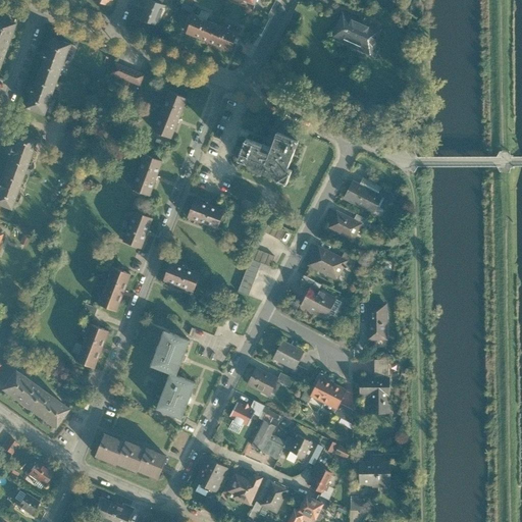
[(165,8),(148,1),(140,22),(158,29),(165,8)]
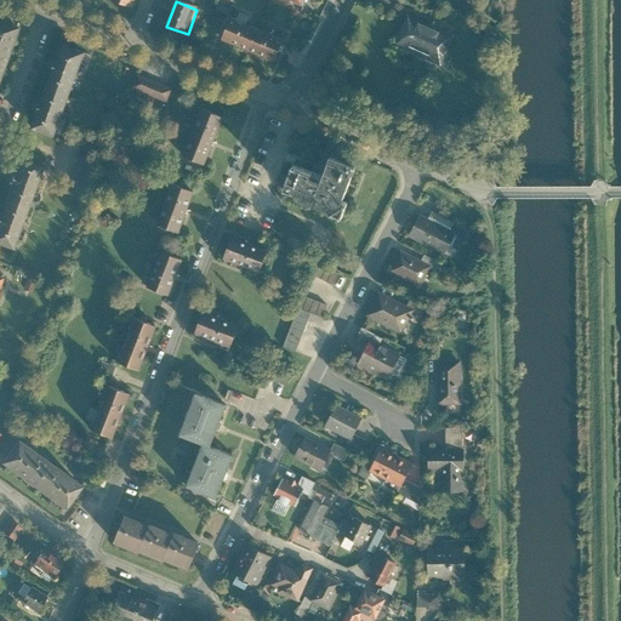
[(454,34),(408,13),(394,46),(440,66),(454,34)]
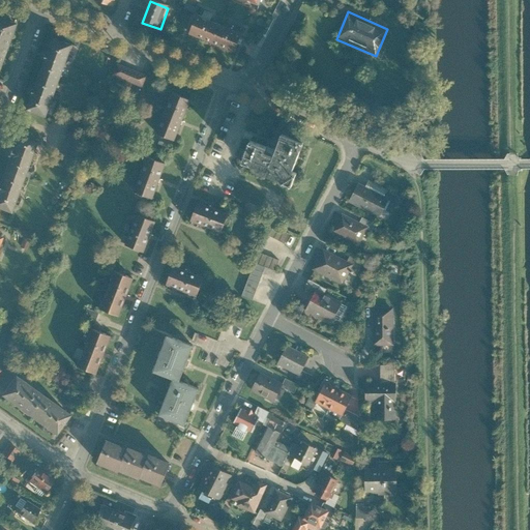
[(0,34),(9,38),(16,20),(0,15),(0,34)]
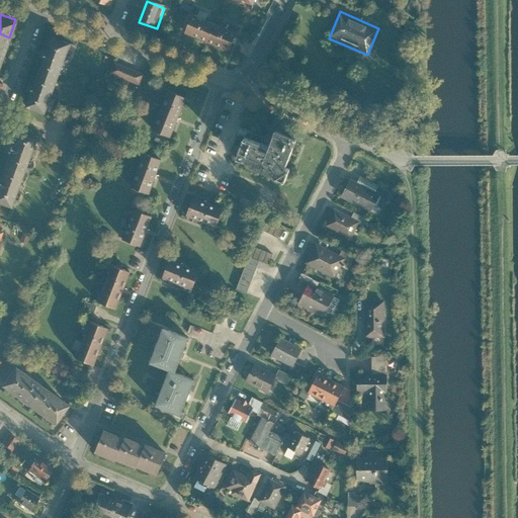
[(206,46),(214,25),(191,16),(183,36),(206,46)]
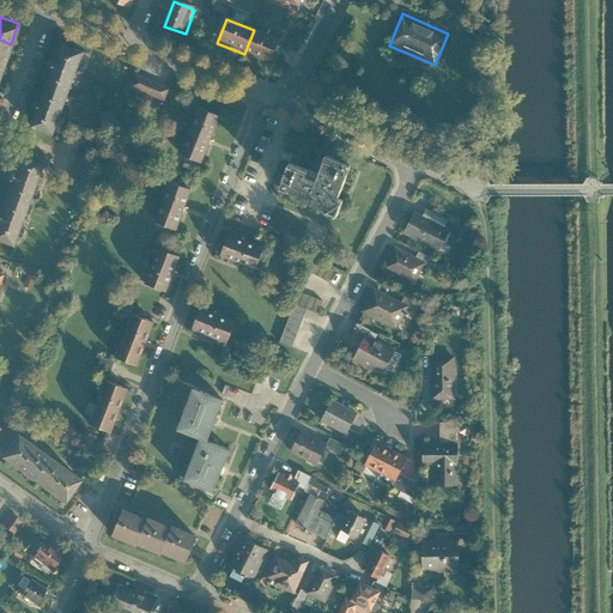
[(244,54),(272,65),(281,41),(254,30),(244,54)]
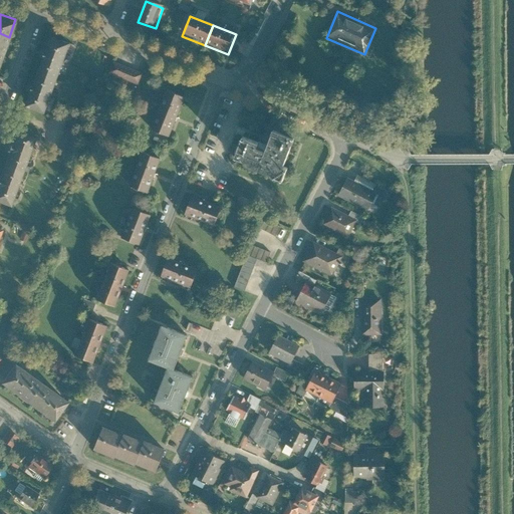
[(0,61),(9,37),(0,33),(0,61)]
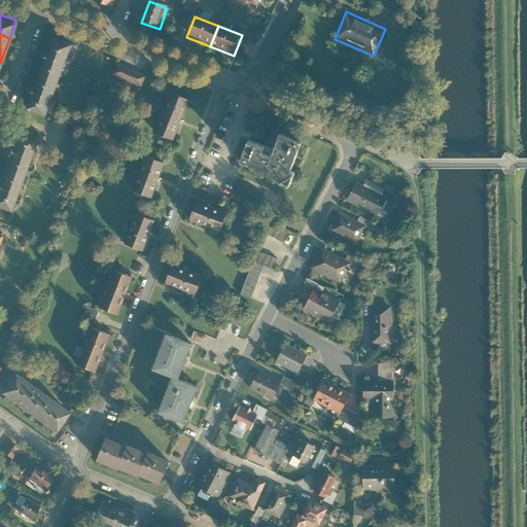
[(40,69),(60,76),(74,41),(54,34),(40,69)]
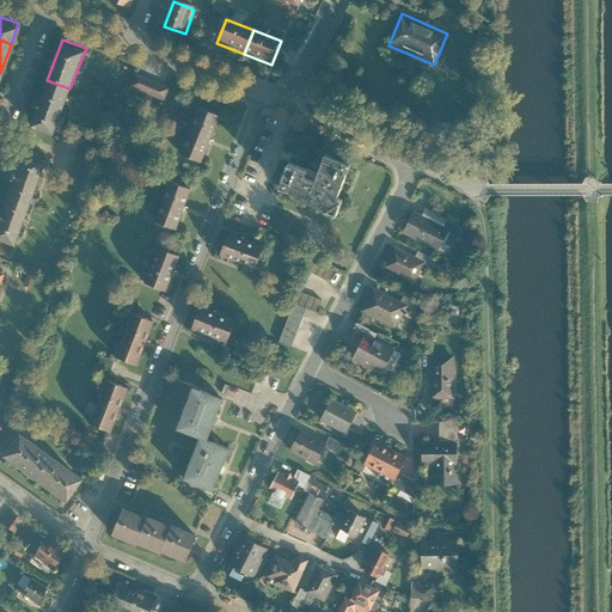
[(171,86),(135,72),(129,86),(165,101),(171,86)]
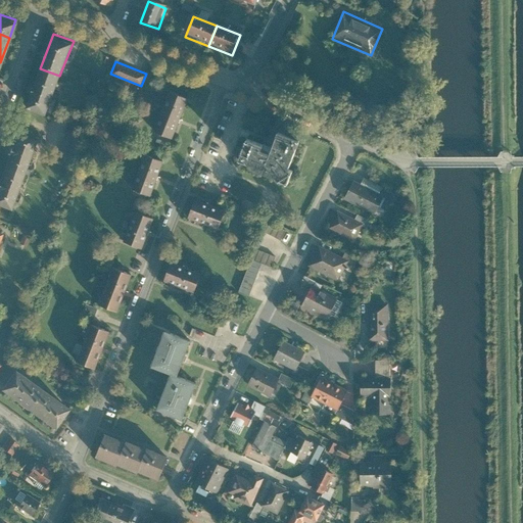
[(26,106),(45,113),(59,76),(40,68),(26,106)]
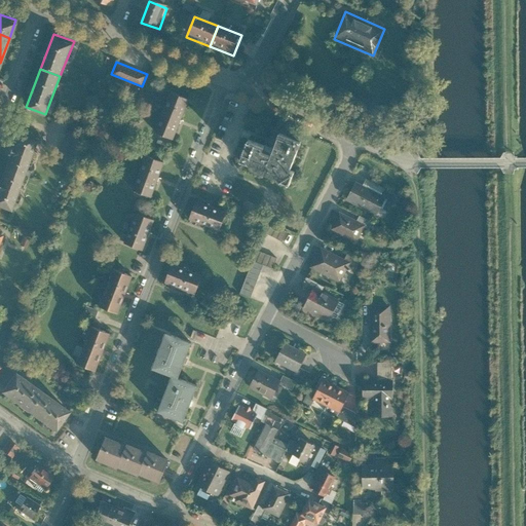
[(175,141),(191,101),(172,92),(156,134),(175,141)]
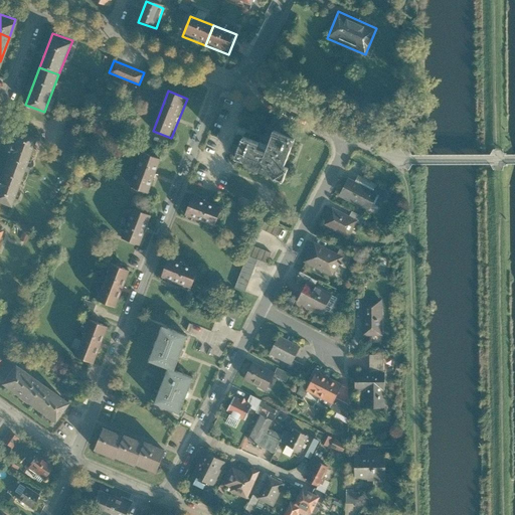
[(165,91),(162,98),(155,115),(158,116),(168,92),(165,91)]
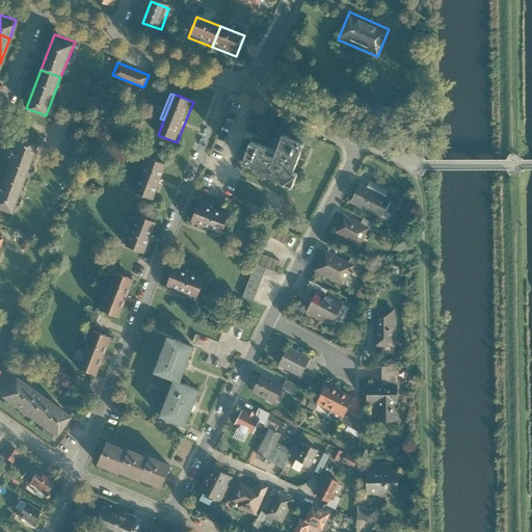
[(299,167),(310,139),(286,130),(277,151),(274,150),(271,149),(272,145),(254,138),(244,163),(258,168),(257,170),(297,185),(303,168),(299,167)]
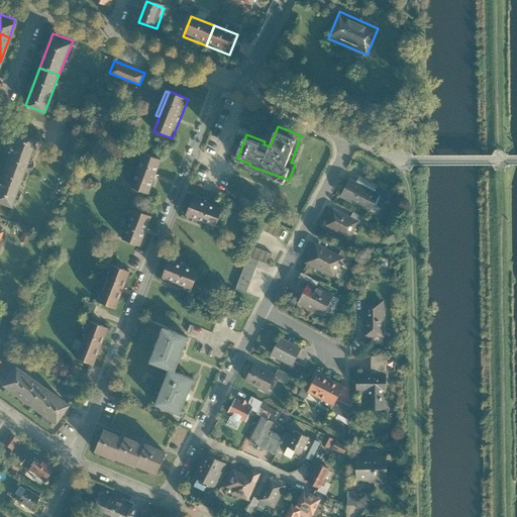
[(5,168),(24,175),(38,137),(19,130),(12,149),(5,168)]
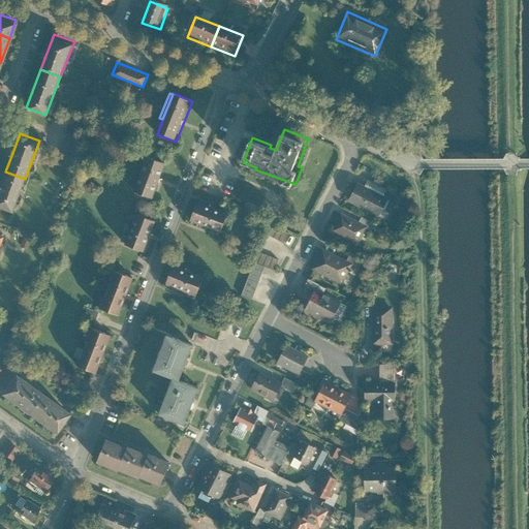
[(154,200),(166,164),(148,158),(135,193),(154,200)]
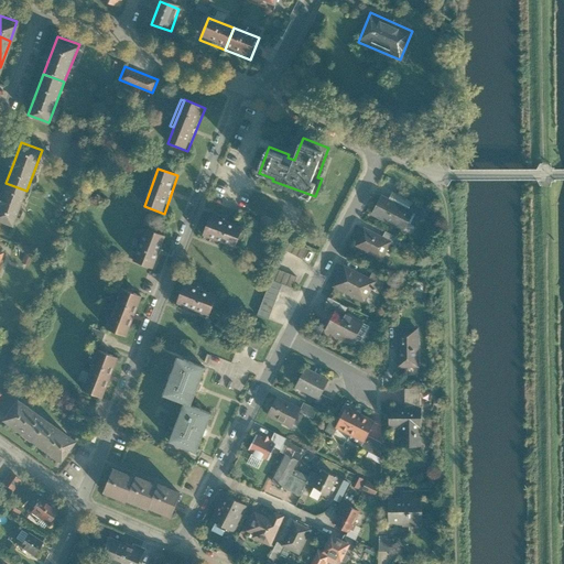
[(0,223),(13,228),(26,191),(6,183),(0,197),(0,223)]
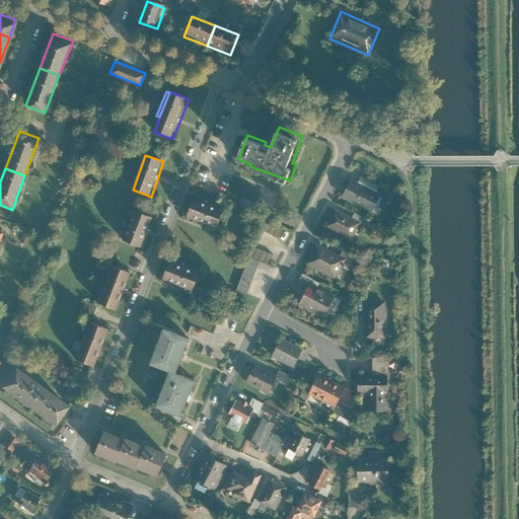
[(377,191),(353,178),(343,198),(373,213),(382,195),(383,194),(377,191)]
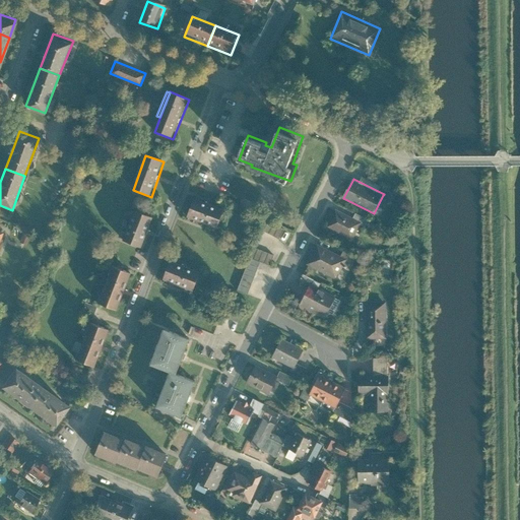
[(381,186),(378,191),(384,194),(383,195),(390,198),(393,192),(381,186)]
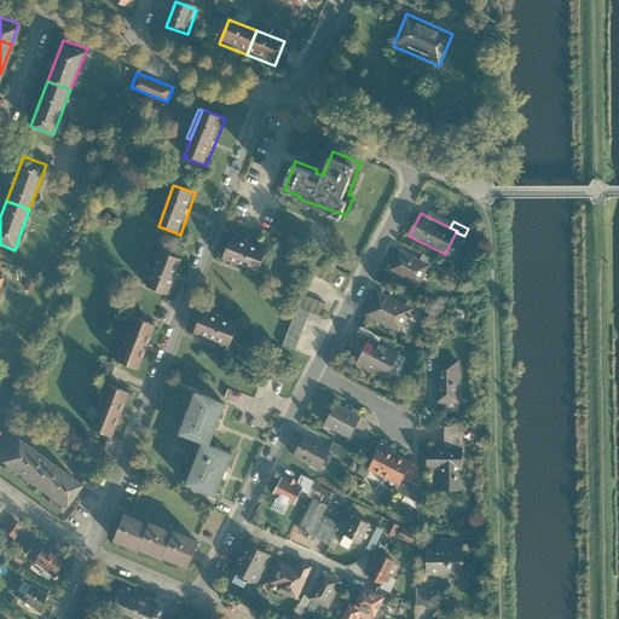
[(266,250),(231,237),(221,260),(258,275),(266,250)]
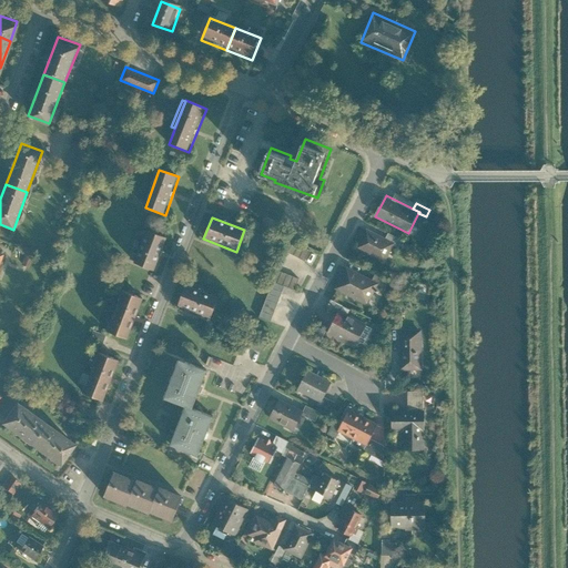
[(387,237),(367,227),(357,247),(385,263),(394,245),(396,242),(387,237)]
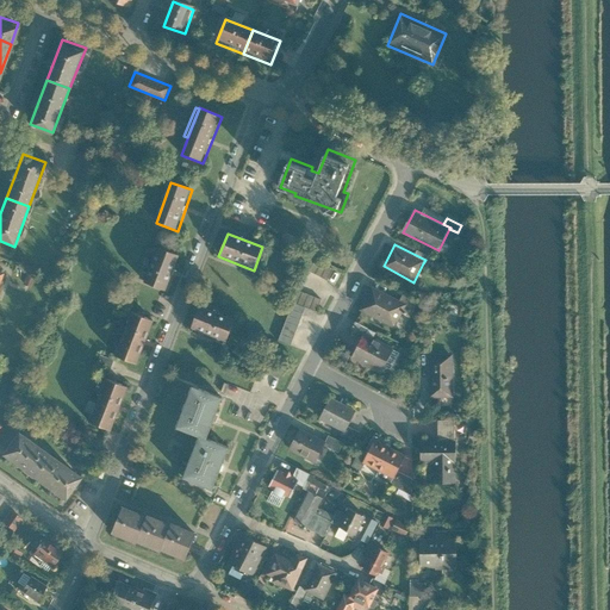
[(167,290),(180,254),(159,246),(144,280),(167,290)]
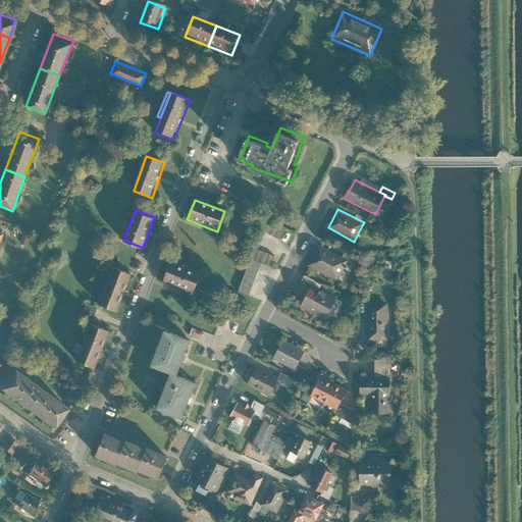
[(358,214),(356,218),(364,222),(362,225),(367,227),(370,220),(358,214)]
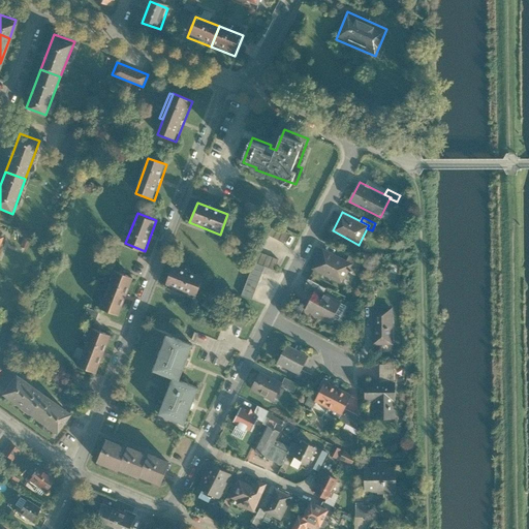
[(284,243),(289,232),(271,222),(266,234),(284,243)]
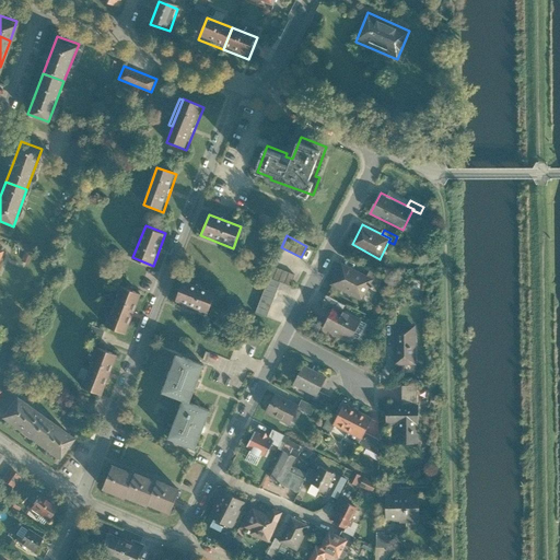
[(369,276),(342,263),(331,284),(363,301),(370,287),(374,279),(369,276)]
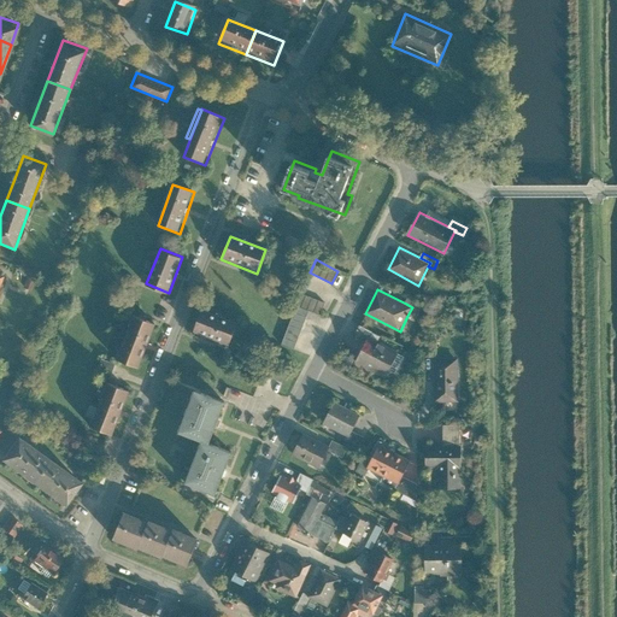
[(325,303),(300,293),(295,305),(321,315),(325,303)]
